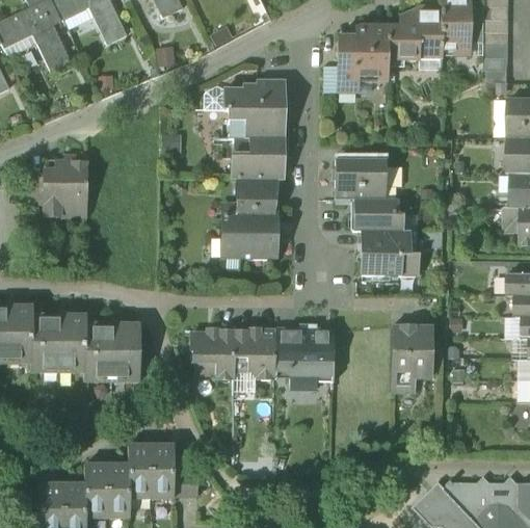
[(52,71),(72,61),(53,24),(61,20),(52,0),(44,0),(31,6),(0,20),(0,37),(2,43),(4,47),(33,32),(38,43),(52,71)]
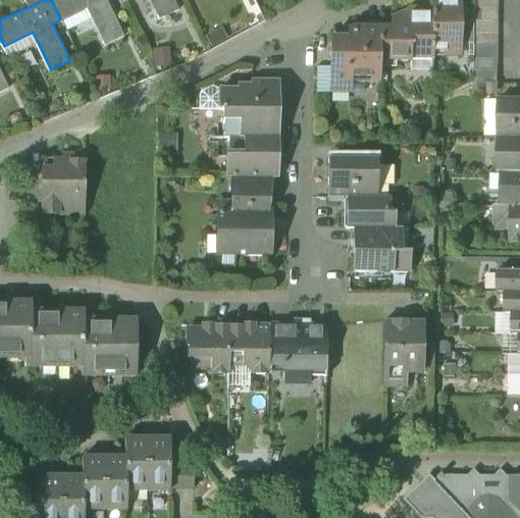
[(106,43),(124,34),(108,0),(51,0),(60,19),(63,17),(88,5),(93,16),(106,43)]
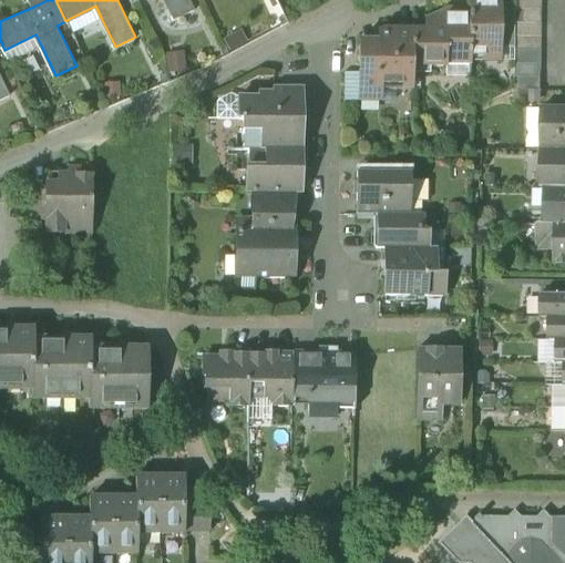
[(165,0),(174,18),(195,8),(192,0),(165,0)]
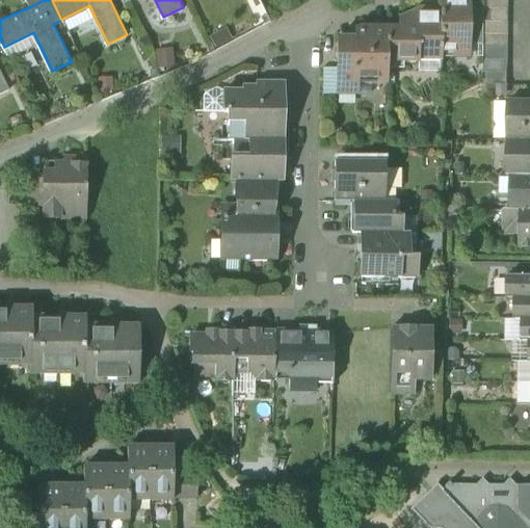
[(443,0),(443,4),(442,33),(442,53),(456,53),(456,48),(471,48),(471,42),(472,15),(472,6),(471,0),(443,0)]
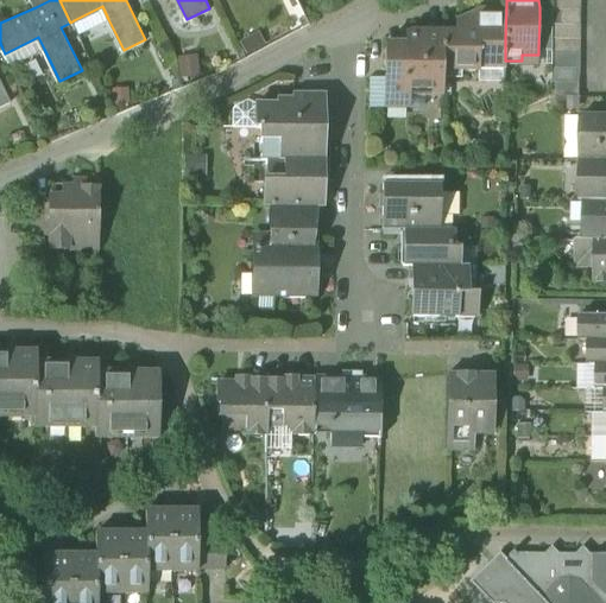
[(443,32),(443,59),(443,68),(480,68),(480,67),(505,67),(505,63),(505,61),(505,38),(499,38),(499,33),(478,32),(479,5),(477,5),(477,8),(474,8),(458,16),(458,27),(458,32),(443,32)]
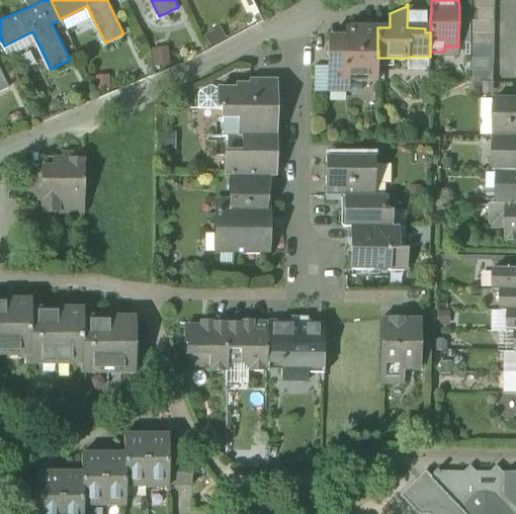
[(425,32),(430,32),(431,4),(408,4),(407,27),(425,28),(425,32)]
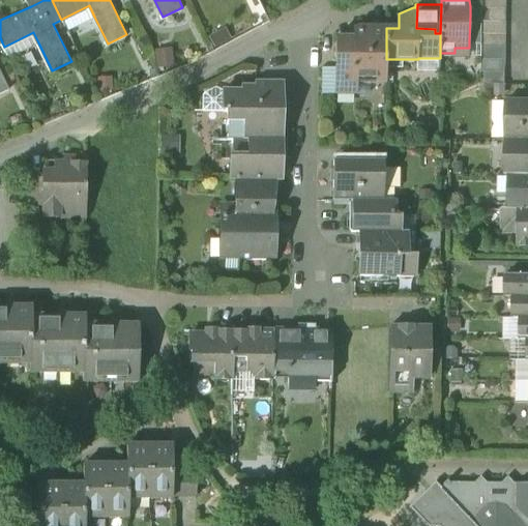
[(89,5),(64,18),(69,28),(94,17),(89,5)]
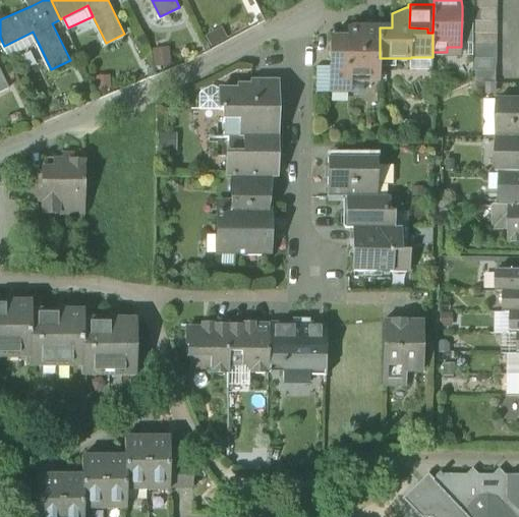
[(462,14),(474,14),(474,6),(462,6),(462,14)]
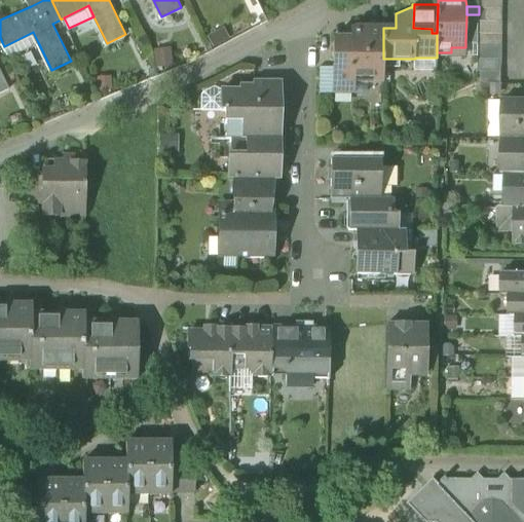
[(479,14),(478,19),(502,19),(503,6),(479,6),(479,14)]
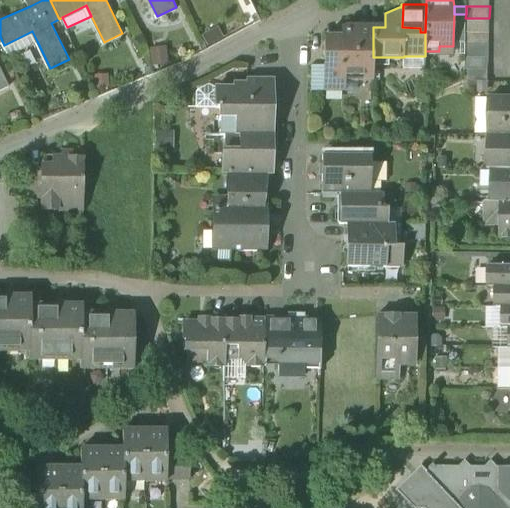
[(466,14),(454,14),(453,40),(465,40),(465,30),(465,18),(466,14)]
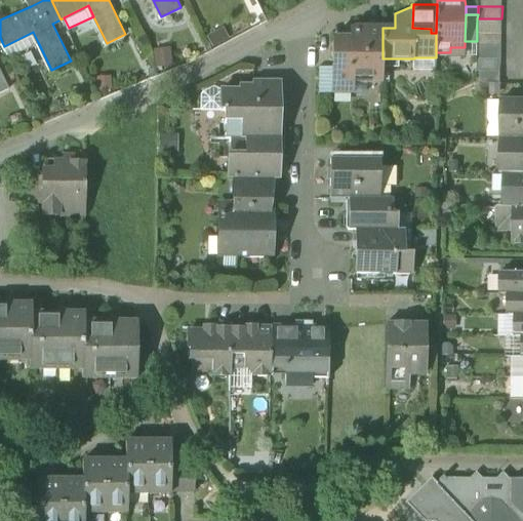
[(477,31),(501,31),(501,18),(477,18),(477,31)]
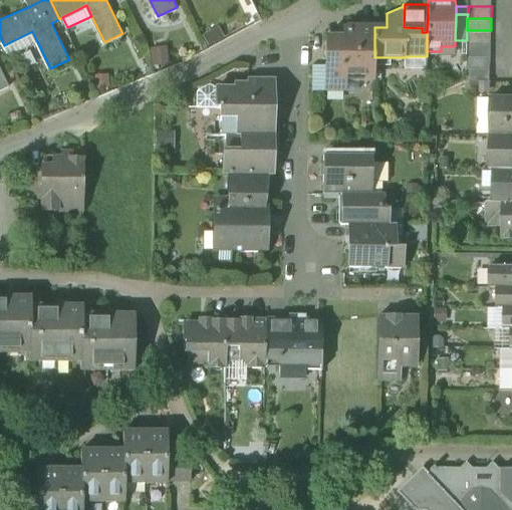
[(203,32),(210,44),(227,35),(220,23),(203,32)]
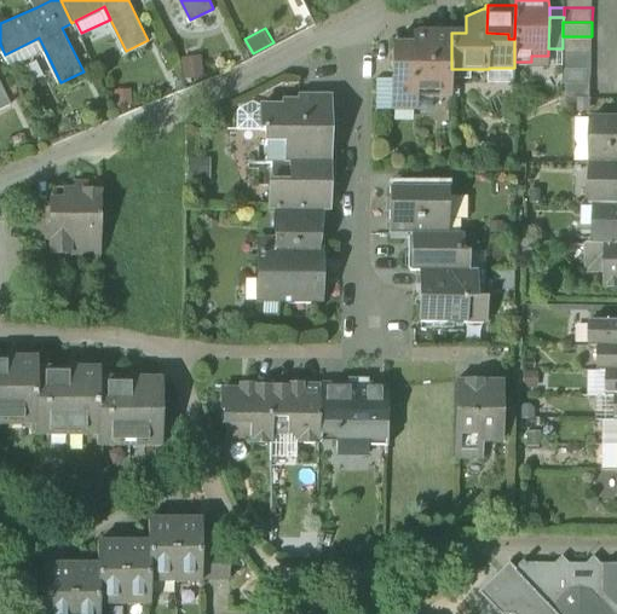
[(413,108),(417,108),(417,94),(434,96),(451,96),(451,69),(451,61),(433,61),(434,28),(420,28),(414,32),(414,40),(408,40),(408,64),(393,64),(393,75),(393,108),(397,108),(413,108)]
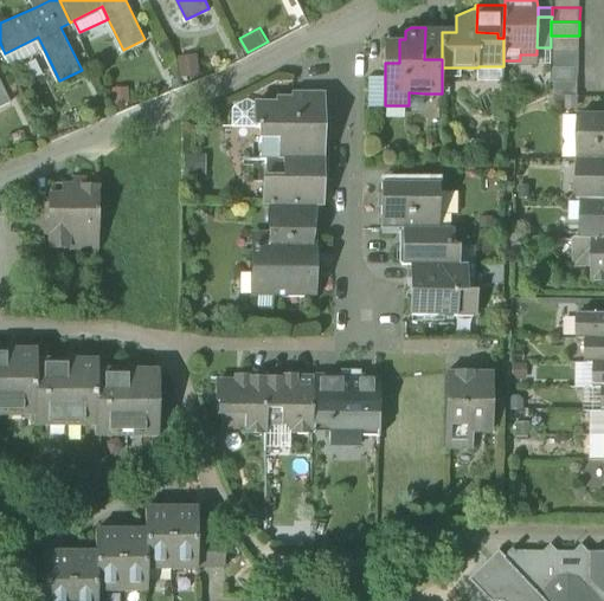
[(424,59),(442,59),(442,32),(442,27),(425,27),(424,59)]
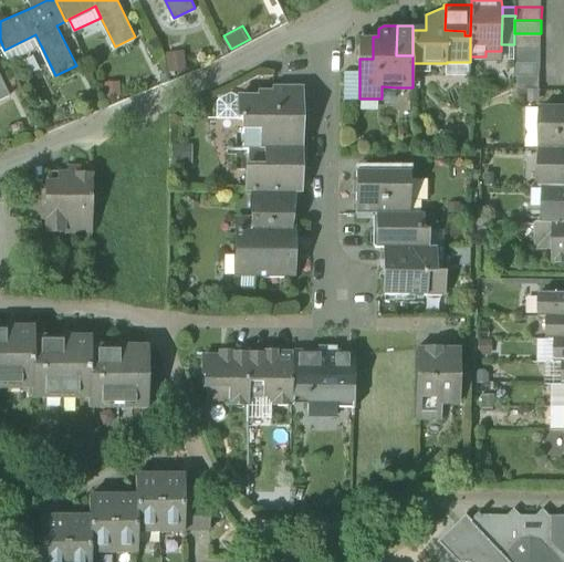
[(514,44),(514,47),(541,48),(541,33),(514,33),(514,44)]
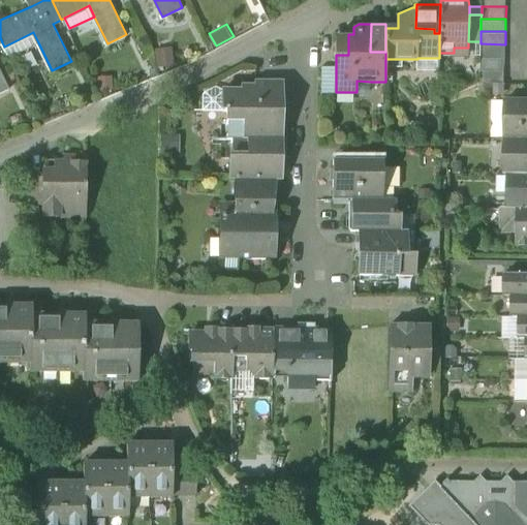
[(33,32),(4,47),(9,56),(38,42),(33,32)]
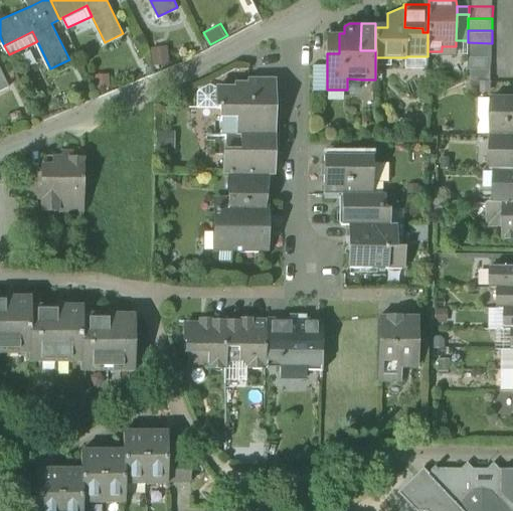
[(327,53),(339,53),(339,33),(327,33),(327,53)]
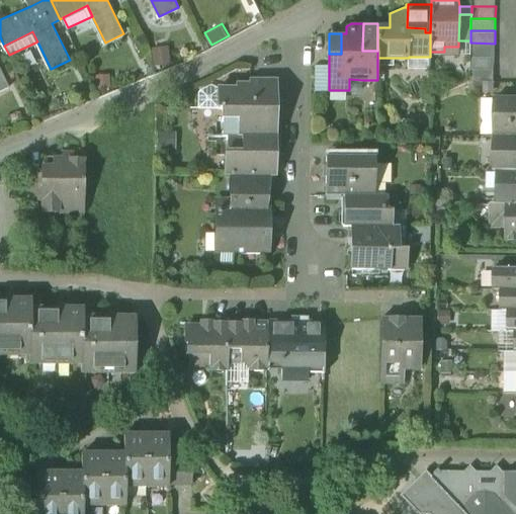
[(470,55),(495,55),(495,44),(470,43),(470,55)]
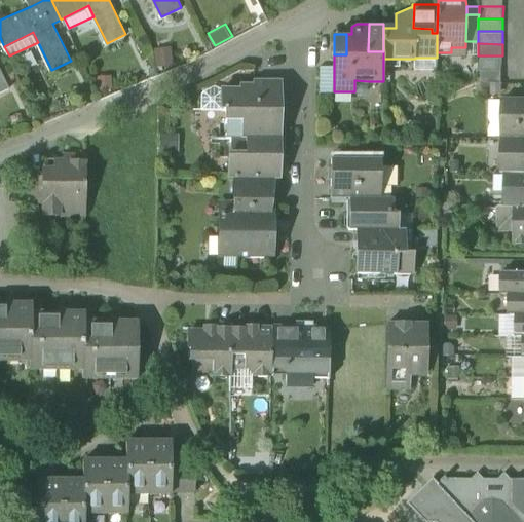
[(173,44),(154,46),(156,65),(176,63),(173,44)]
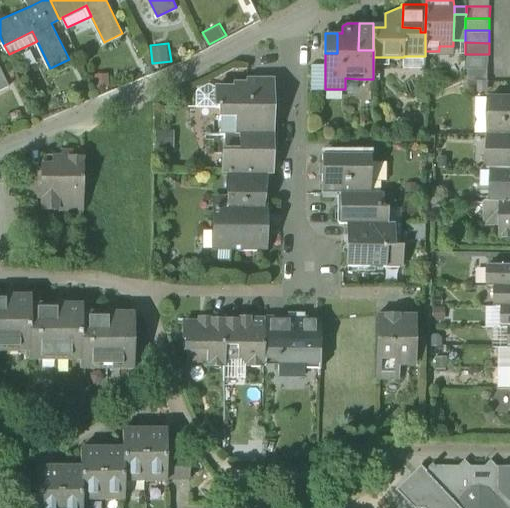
[(465,66),(489,67),(489,55),(465,55),(465,66)]
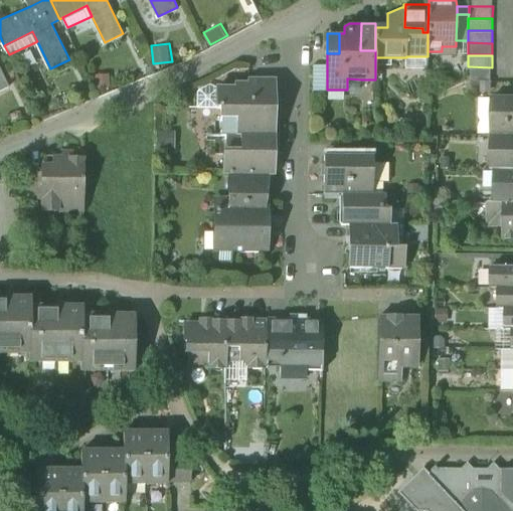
[(406,56),(406,57),(406,66),(428,67),(428,56),(406,56)]
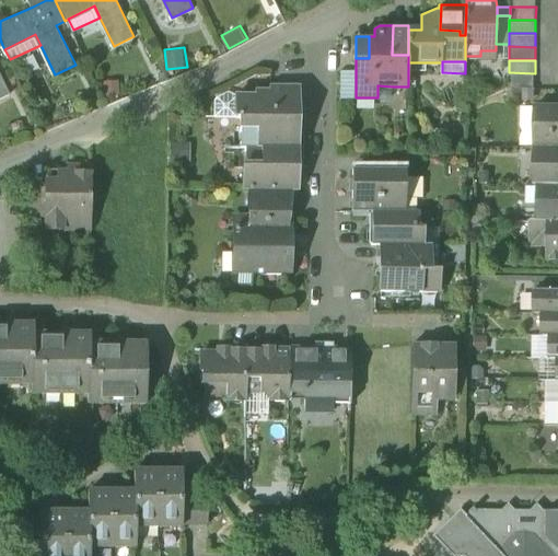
[(341,97),(356,97),(356,68),(341,68),(341,97)]
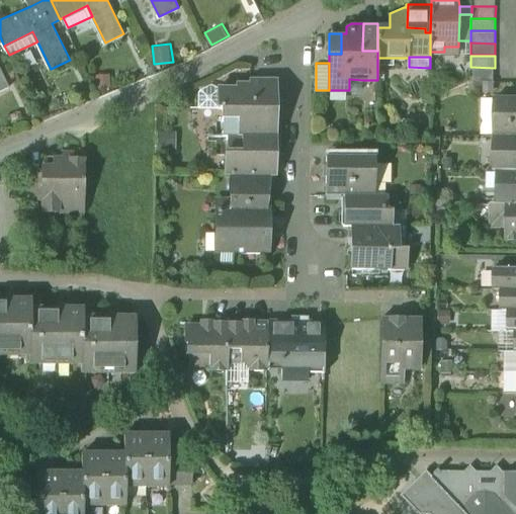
[(0,89),(9,85),(0,65),(0,89)]
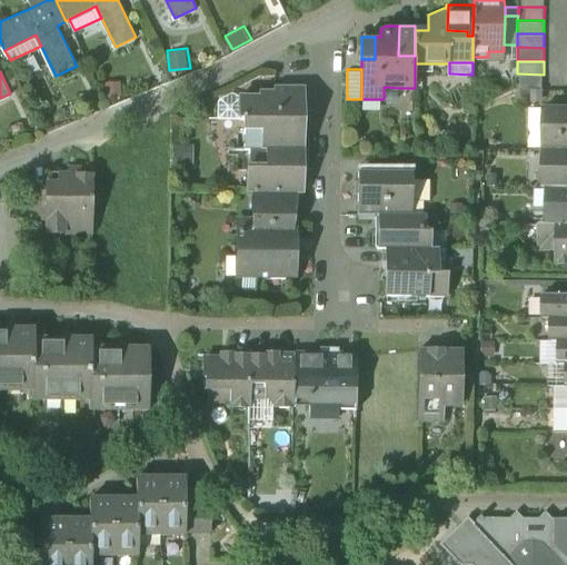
[(517,88),(544,88),(544,75),(517,75),(517,88)]
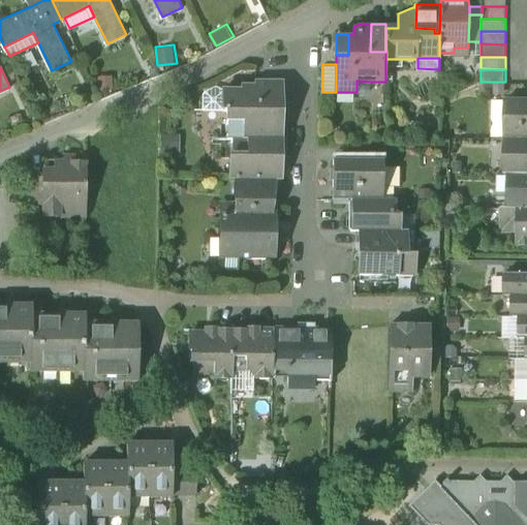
[(228,135),(234,135),(281,136),(282,121),(278,121),(278,104),(282,104),(282,102),(257,102),(257,79),(255,79),(255,83),(242,83),(242,87),(225,87),(225,89),(224,109),(228,109),(228,135)]
